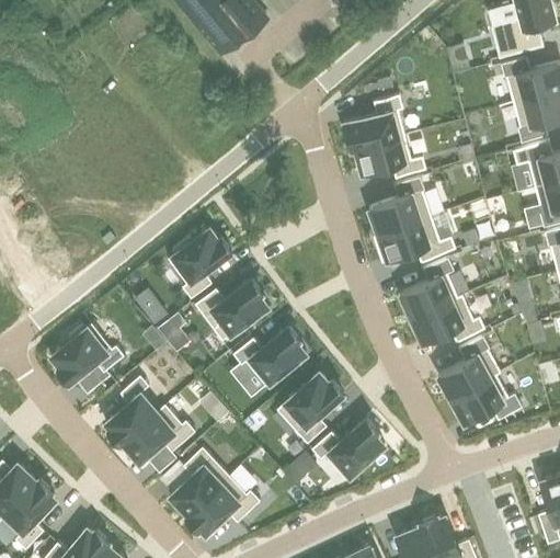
[(176,0),(221,54),(240,38),(243,42),(269,20),(251,0),(176,0)]
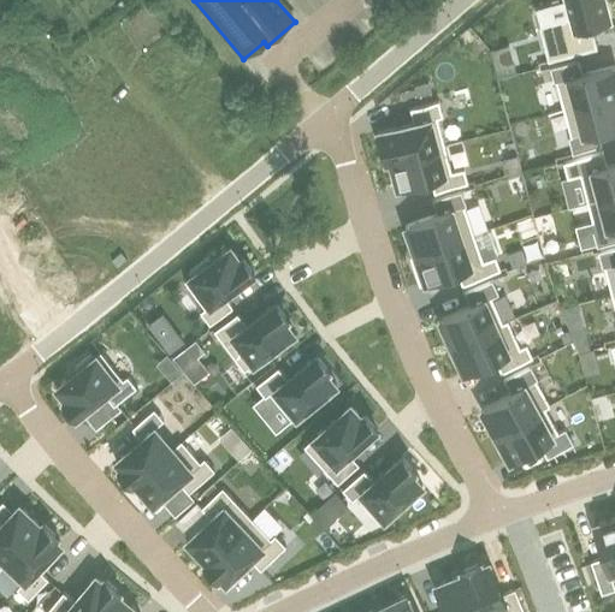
[(560,0),(567,22),(534,30),(543,63),(592,49),(586,29),(604,24),(598,0),(560,0)]
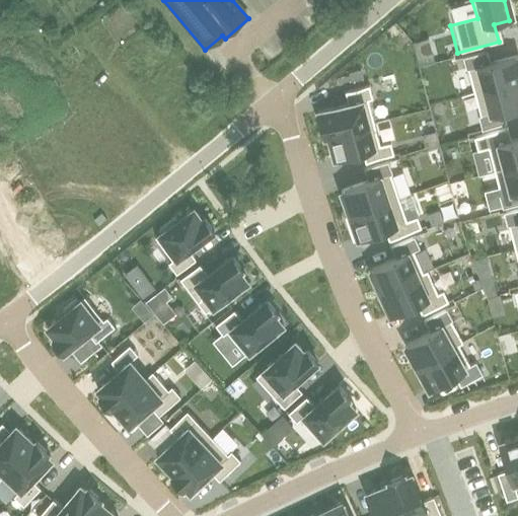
[(489,53),(464,60),(467,72),(468,72),(475,95),(517,84),(517,58),(492,65),(489,53)]
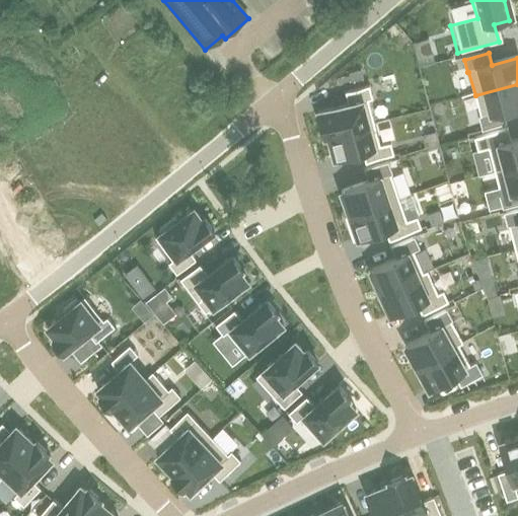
[(517,84),(475,95),(475,98),(482,119),(479,119),(484,133),(508,127),(504,115),(517,109),(517,84)]
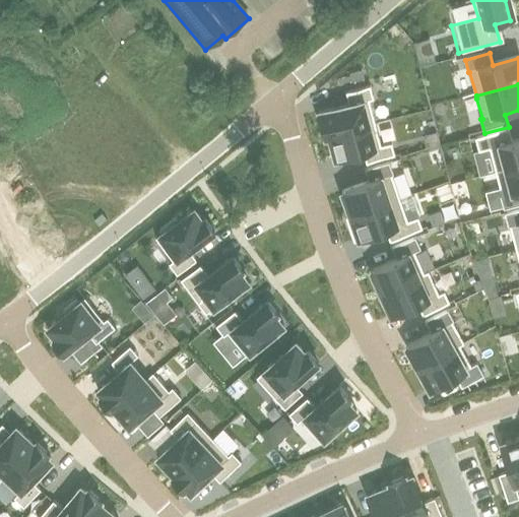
[(350,106),(319,114),(325,138),(376,125),(370,102),(375,101),(371,87),(350,92),(346,93),(350,106)]
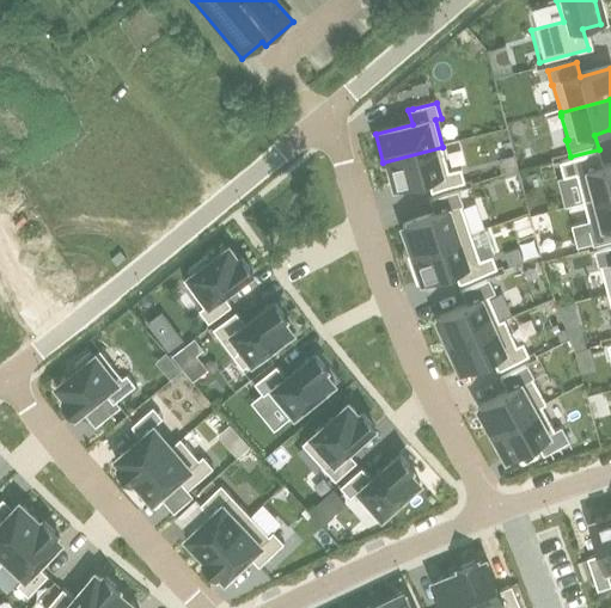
[(443,147),(383,163),(384,164),(389,163),(396,190),(429,182),(433,196),(435,195),(466,185),(463,171),(450,174),(443,147)]
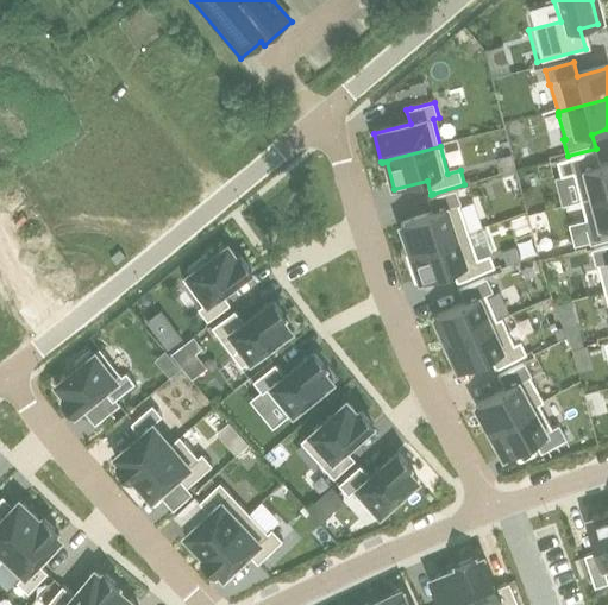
[(597,153),(558,164),(562,180),(575,176),(582,202),(582,203),(607,195),(607,165),(601,168),(597,153)]
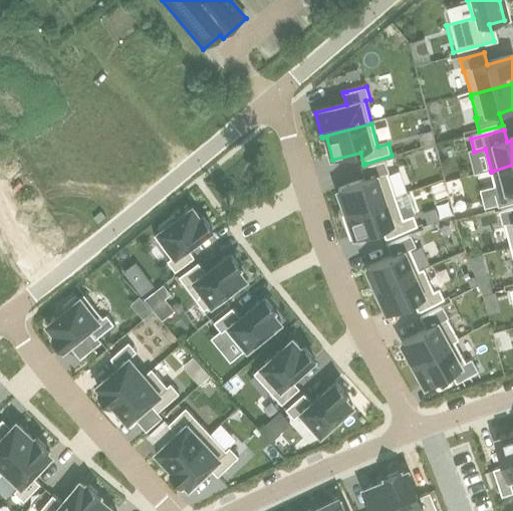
[(365,182),(339,191),(347,214),(342,216),(342,217),(396,198),(389,176),(390,175),(386,163),(361,170),(365,182)]
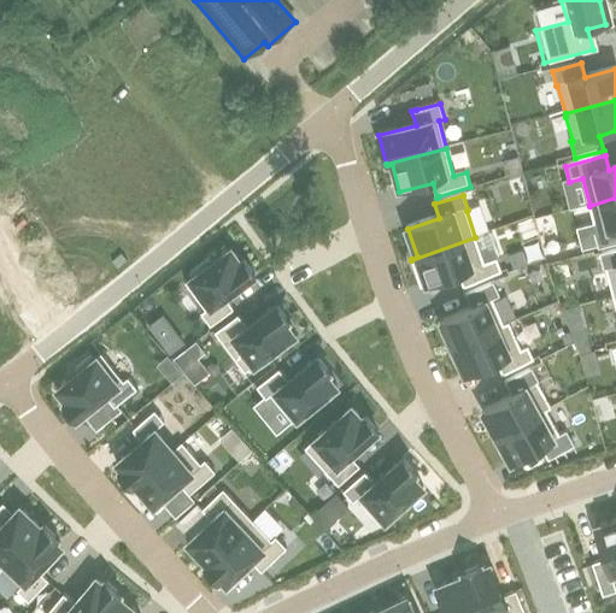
[(594,224),(578,229),(582,252),(598,247),(599,249),(615,245),(615,198),(590,206),(594,224)]
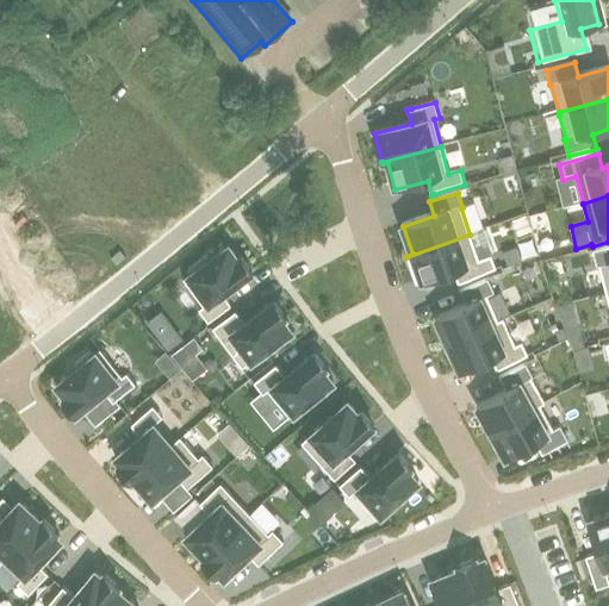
[(470,235),(406,257),(417,285),(454,272),(459,286),(497,270),(492,257),(479,261),(470,235)]
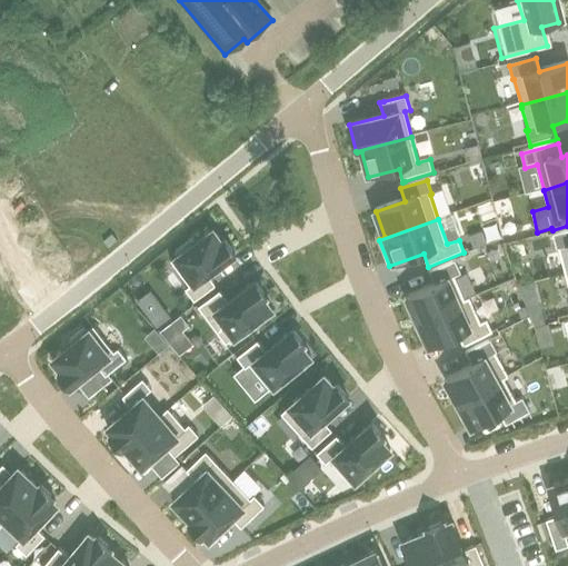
[(567,230),(554,236),(556,246),(558,246),(565,272),(566,275),(567,275),(567,230)]
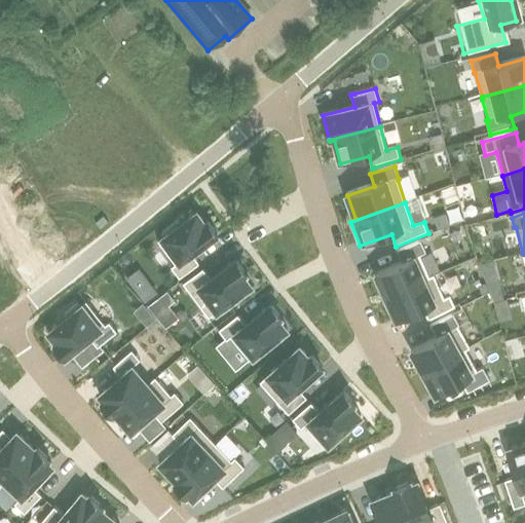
[(164,237),(158,243),(176,266),(172,269),(180,279),(199,265),(192,255),(207,245),(218,236),(209,225),(208,223),(205,224),(197,214),(178,228),(176,225),(162,234),(164,237)]
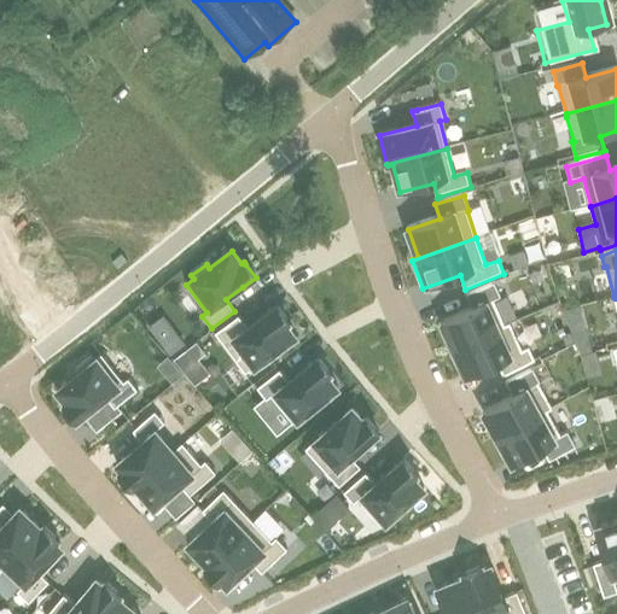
[(473,309),(442,322),(454,350),(511,325),(505,326),(494,302),(501,298),(495,285),(467,294),(473,309)]
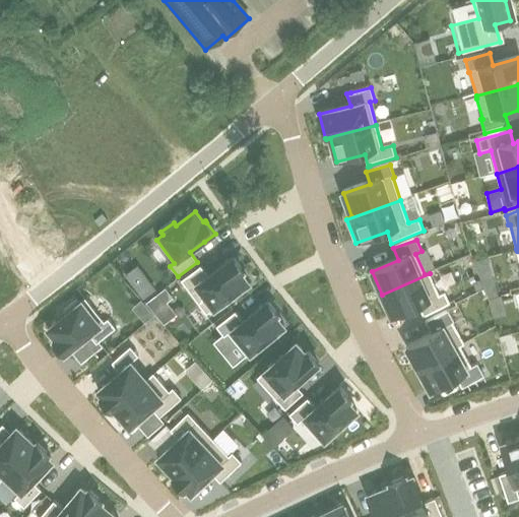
[(201,267),(182,281),(207,316),(250,284),(242,273),(244,272),(235,260),(234,258),(208,276),(201,267)]
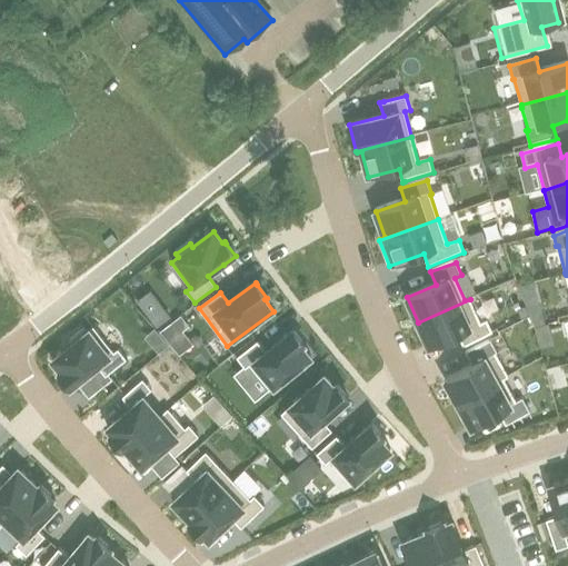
[(470,299),(418,323),(429,348),(458,336),(464,348),(494,334),(487,320),(481,324),(470,299)]
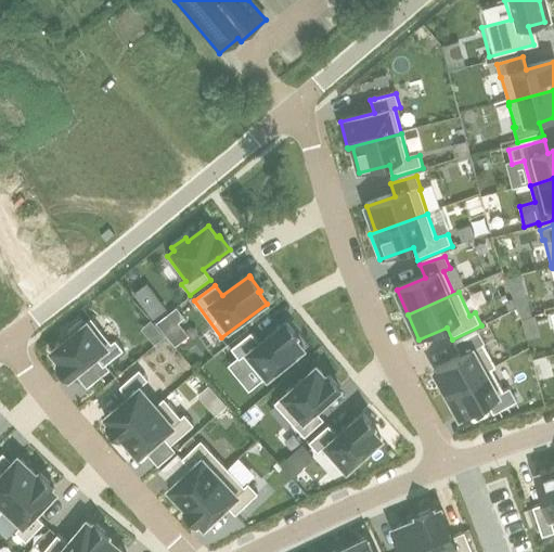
[(157,298),(143,308),(154,321),(167,311),(157,298)]
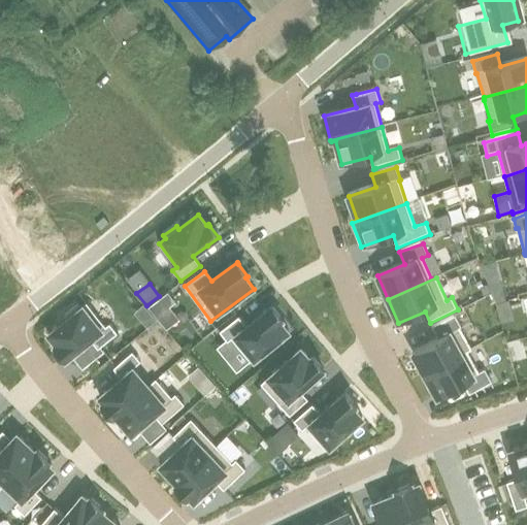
[(503,289),(492,292),(497,305),(506,302),(503,289)]
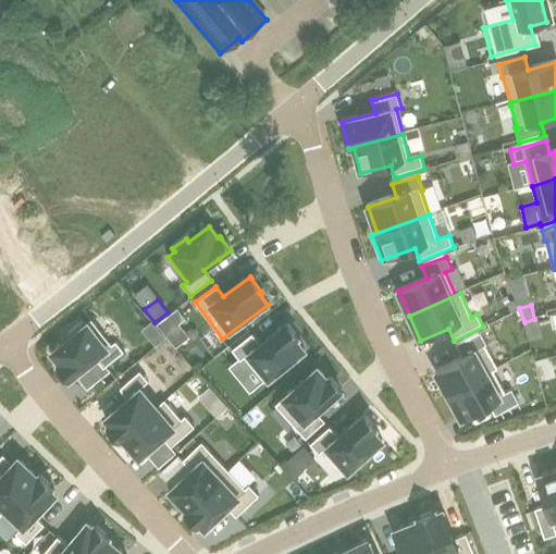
[(178,309),(158,325),(165,335),(180,324),(186,320),(178,309)]
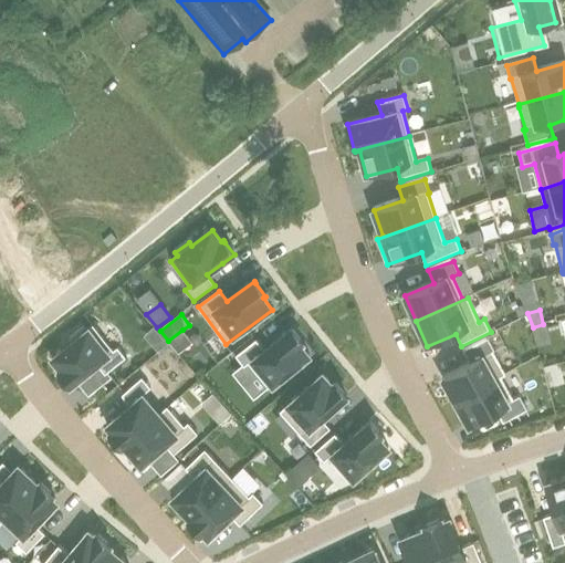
[(73,343),(53,360),(61,371),(60,372),(61,374),(71,386),(97,366),(106,376),(126,360),(118,348),(114,352),(94,326),(87,332),(84,329),(71,340),(73,343)]
